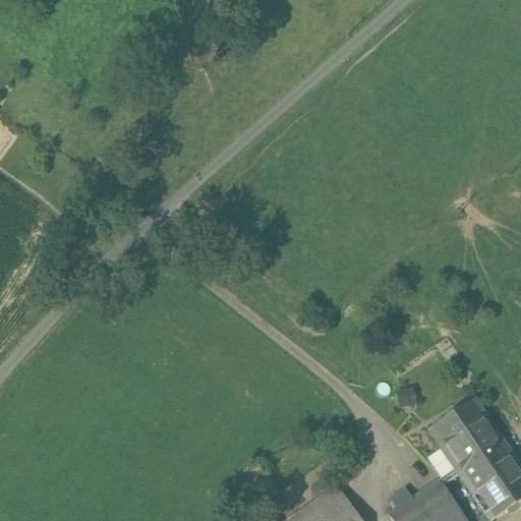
[(401,407),(417,406),(415,390),(399,392),(401,407)]
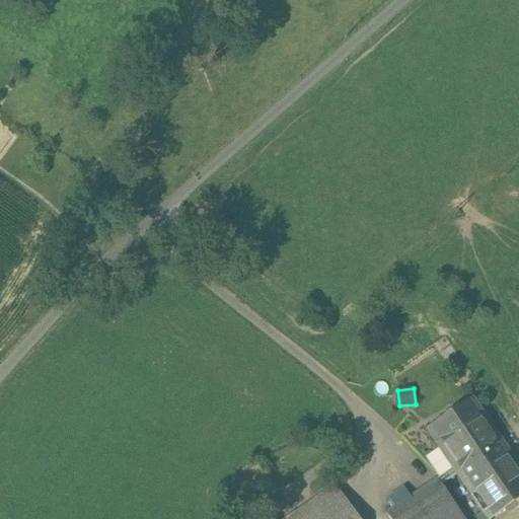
[(506,451),(471,401),(428,431),(453,467),(463,482),(505,452),(506,451)]
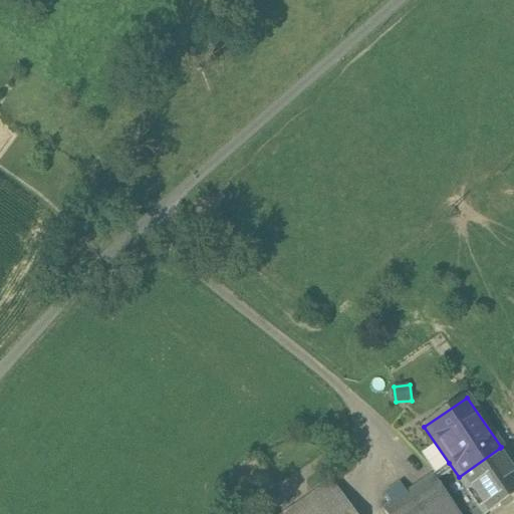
[(513,468),(500,448),(459,477),(463,484),(483,513),(513,492),(513,468)]
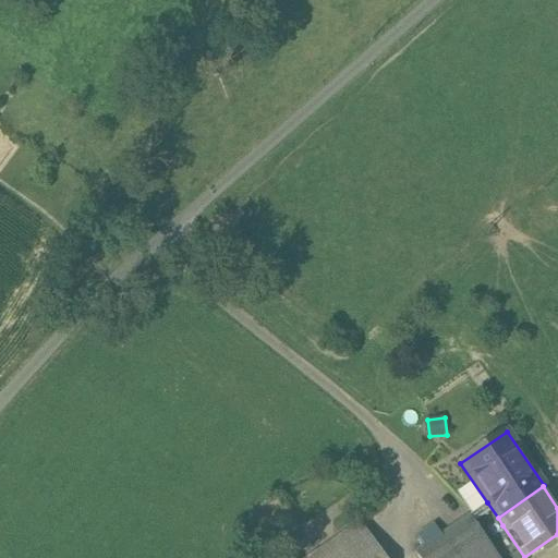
[(424,547),(414,554),(416,557),(455,557),(502,525),(498,518),(487,502),(436,538),(424,547)]
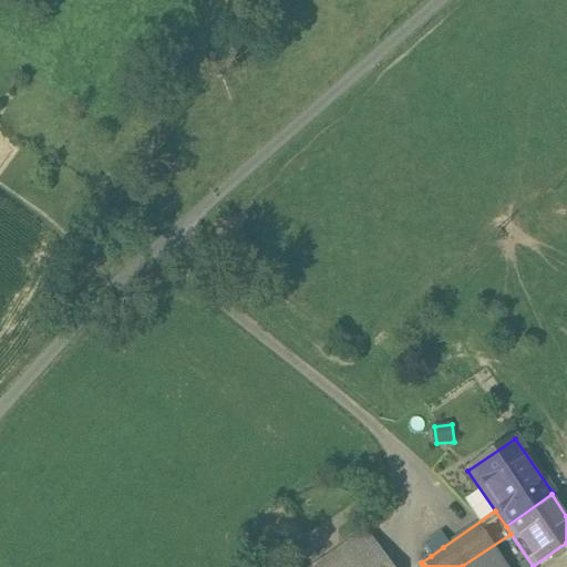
[(366,532),(313,566),(380,566),(387,563),(366,532)]
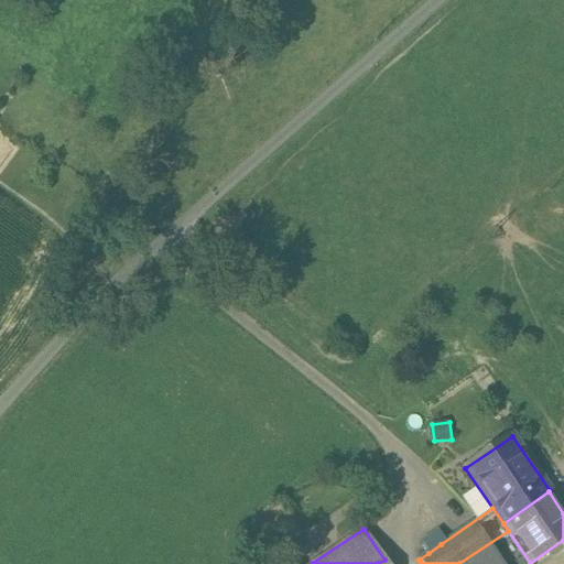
[(508,531),(459,563),(529,563),(530,563),(508,531)]
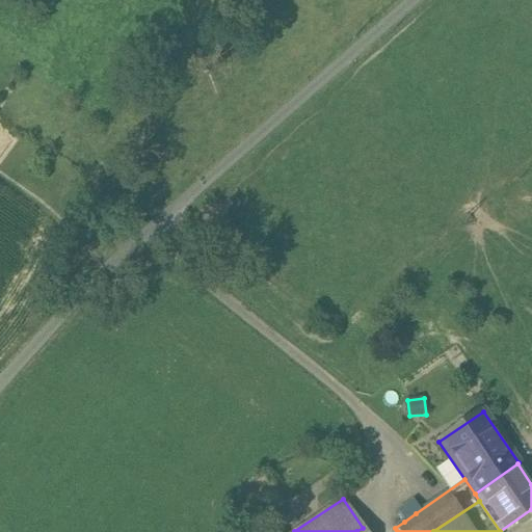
[(409,504),(397,512),(404,522),(416,513),(409,504)]
